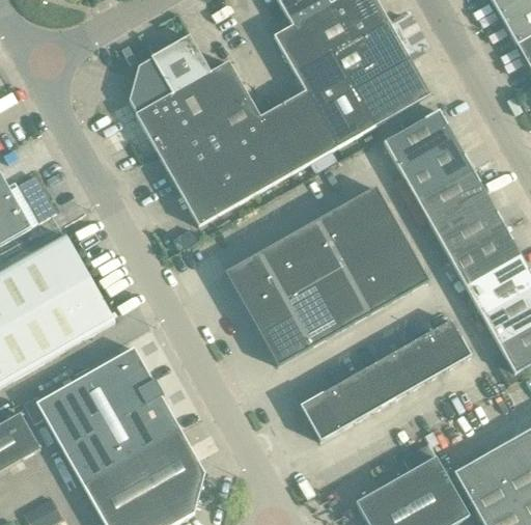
[(278,0),(291,23),(290,24),(291,24),(329,3),(334,0),(278,0)]
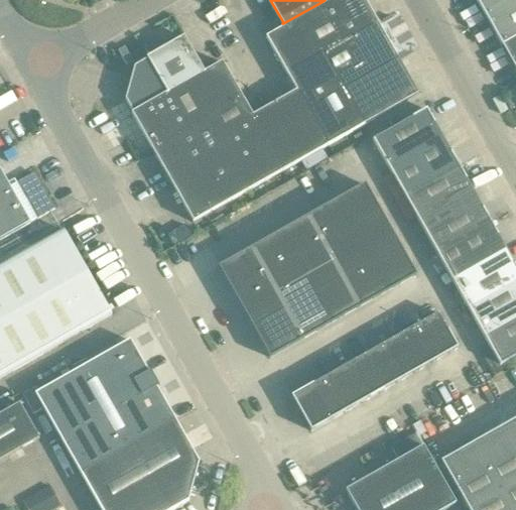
[(325,0),(319,3),(340,38),(377,18),(367,0),(325,0)]
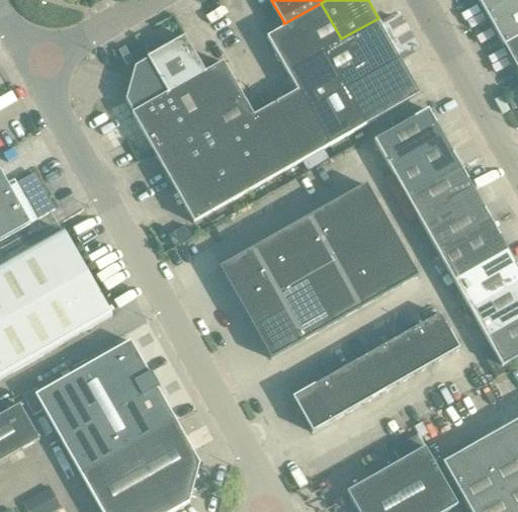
[(517,33),(517,0),(480,0),(504,41),(517,33)]
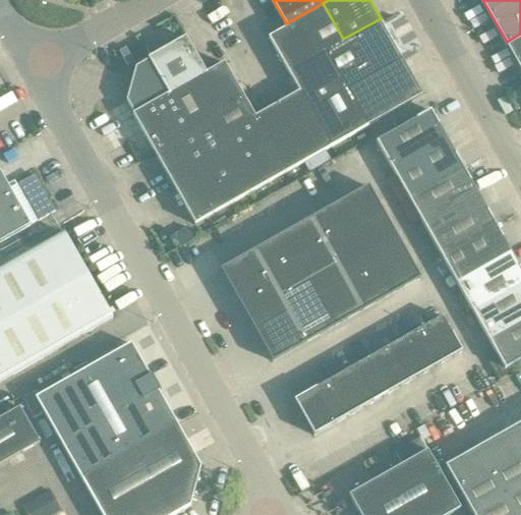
[(268,34),(289,70),(326,49),(343,39),(323,3),(286,23),(285,23),(268,34)]
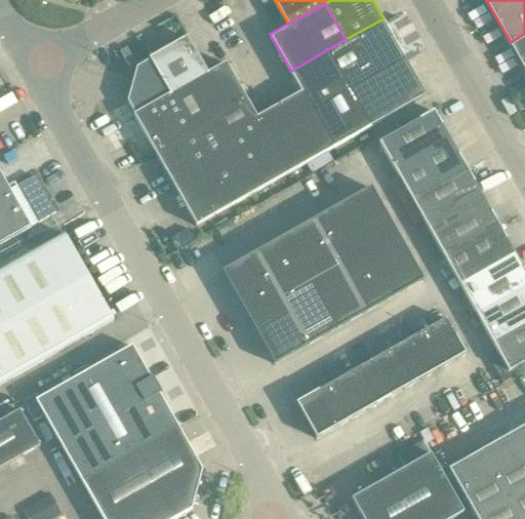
[(404,54),(384,18),(346,39),(328,49),(348,85),(404,54)]
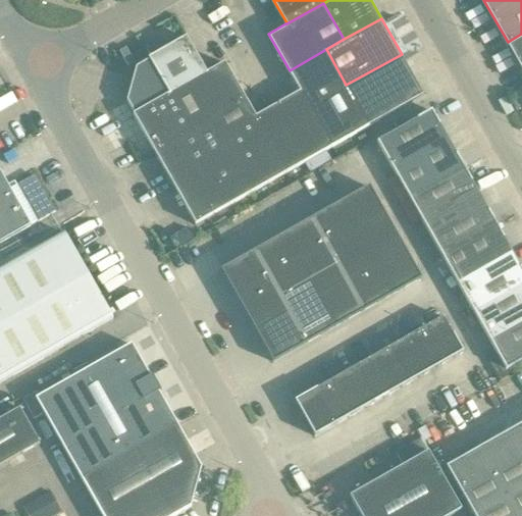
[(206,68),(186,33),(149,53),(169,91),(206,69),(206,68)]
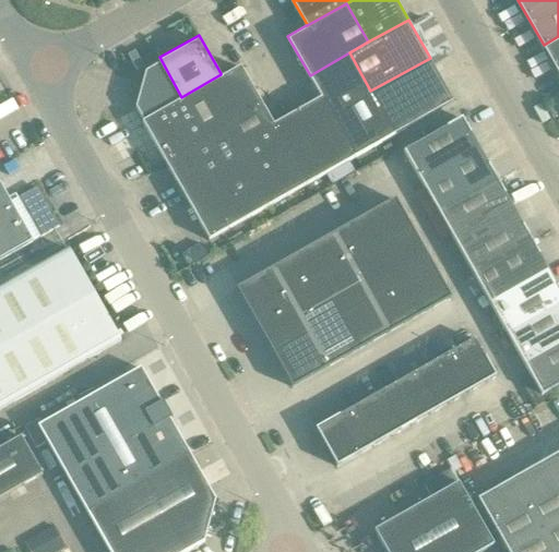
[(558,36),(544,45),(558,72),(558,36)]
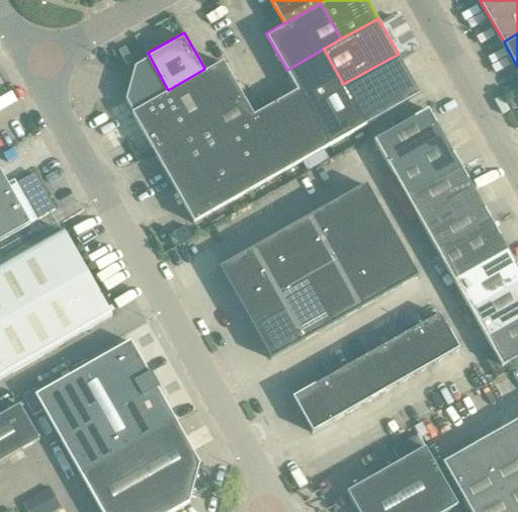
[(364,121),(343,84),(324,49),(287,70),(296,87),(297,86),(329,142),(364,121)]
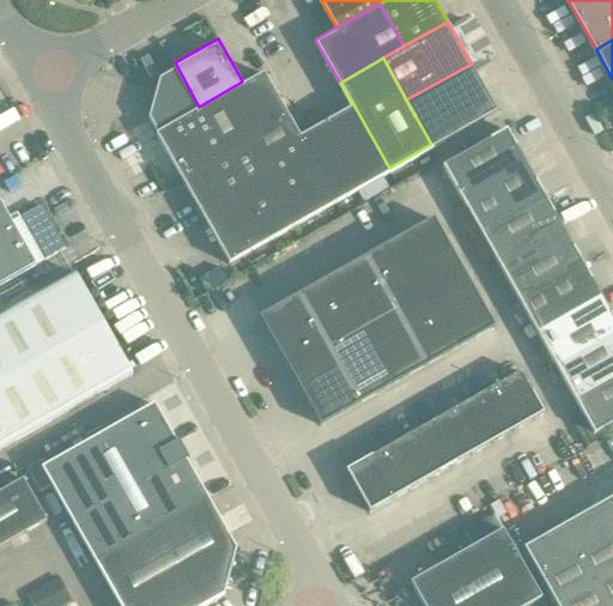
[(157,128),(157,129),(199,107),(175,62),(174,64),(175,65),(159,74),(149,113),(157,128)]
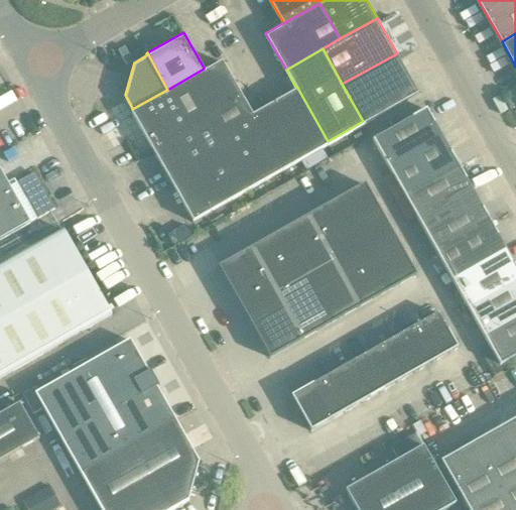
[(417,90),(397,53),(342,84),(363,121),(417,90)]
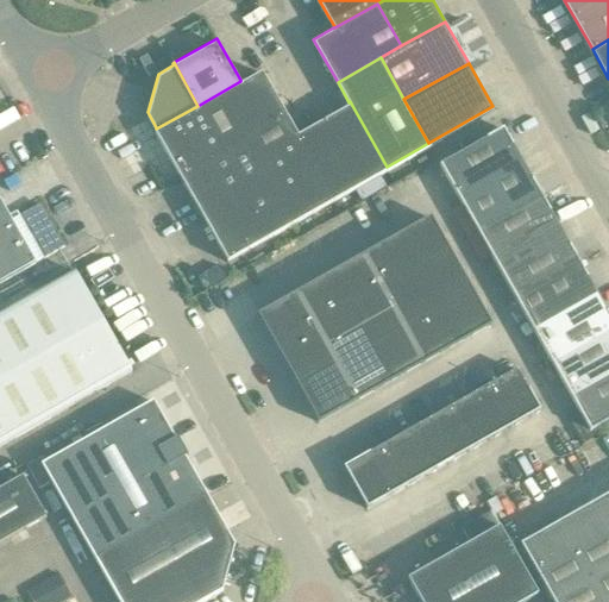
[(240,81),(198,106),(221,148),(243,136),(287,111),(262,68),(240,80),(240,81)]
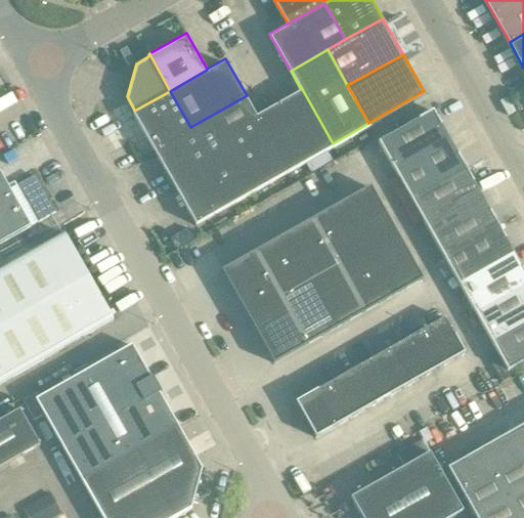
[(300,88),(256,113),(255,114),(286,170),(333,143),(301,87),(300,88)]
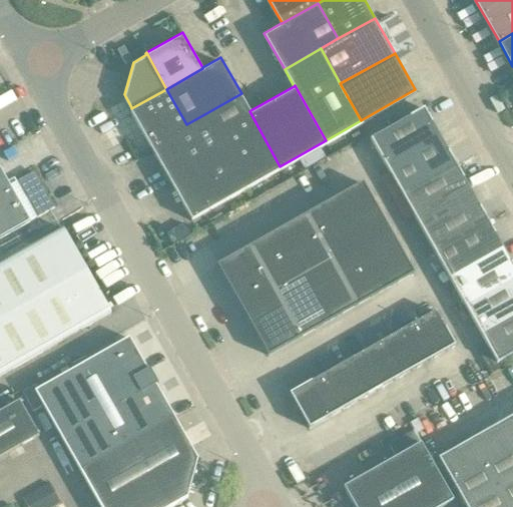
[(130,108),(132,112),(150,144),(186,124),(166,89),(131,108),(131,107),(130,108)]
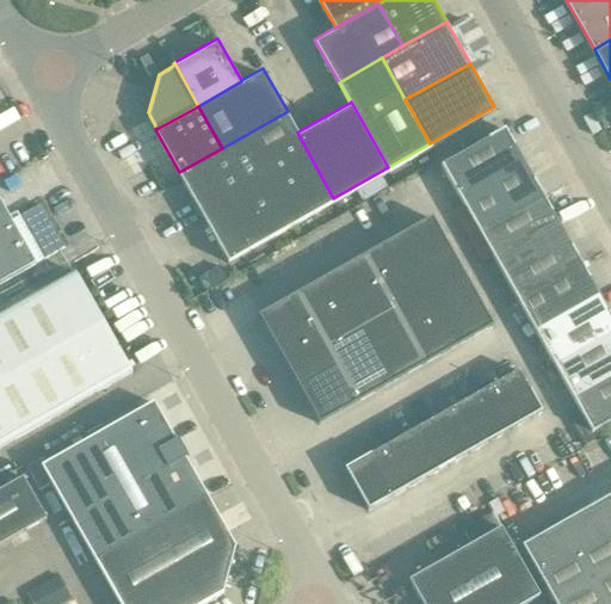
[(333,198),(297,133),(298,131),(288,111),(244,136),(267,179),(292,222),(333,198)]
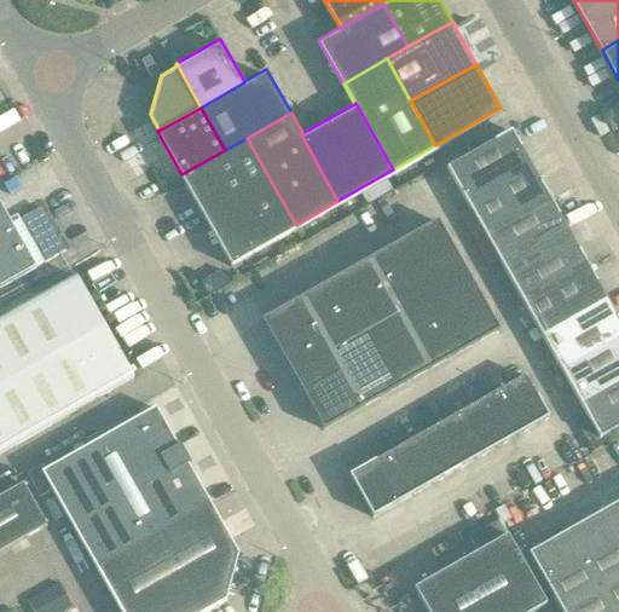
[(484,188),(498,179),(531,161),(512,126),(493,136),(446,163),(466,197),(484,188)]
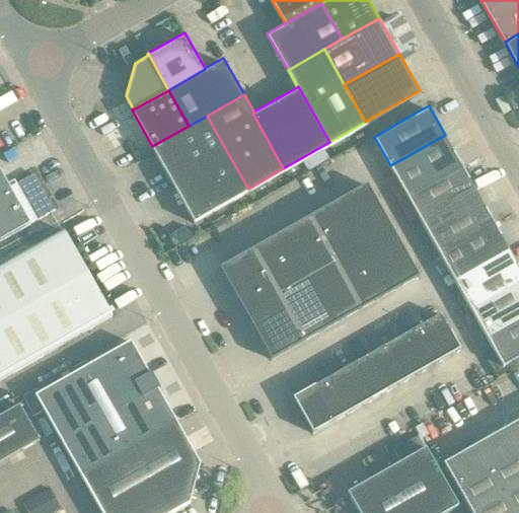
[(152,146),(172,182),(227,152),(207,116),(189,126),(152,146)]
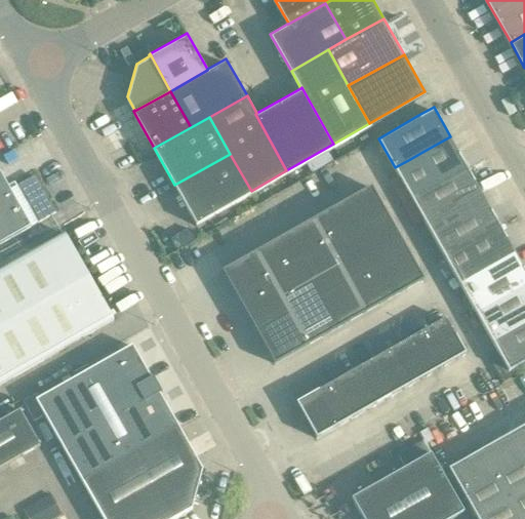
[(439,181),(467,164),(450,136),(422,152),(439,181)]
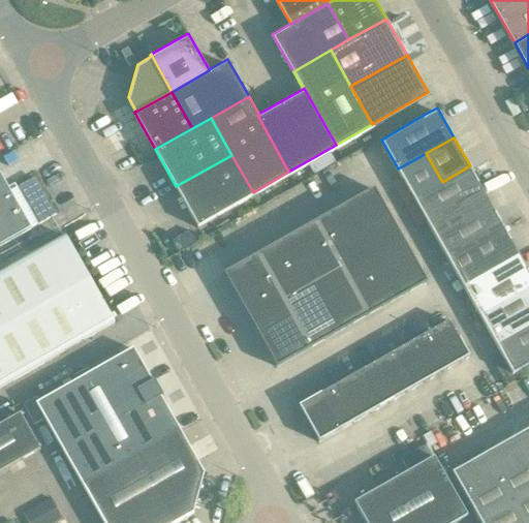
[(413,160),(398,168),(431,226),(487,194),(470,165),(442,182),(426,153),(413,160)]
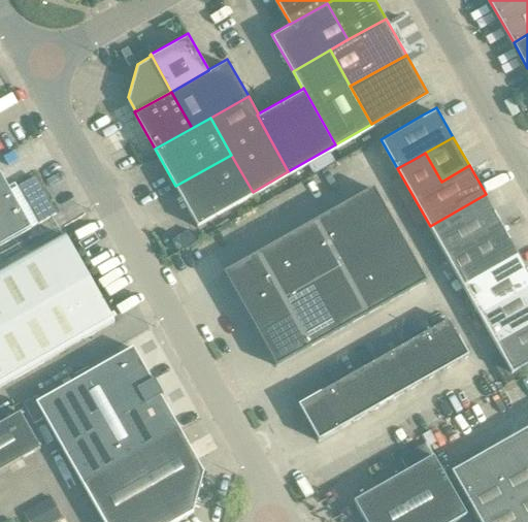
[(175,186),(197,223),(253,192),(231,155),(175,186)]
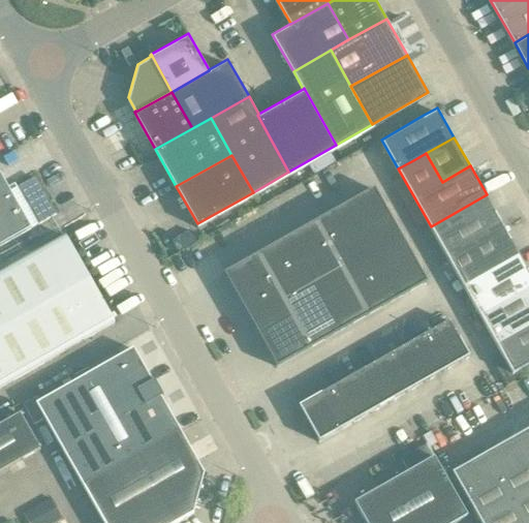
[(0,241),(56,210),(35,173),(9,187),(0,171),(0,241)]
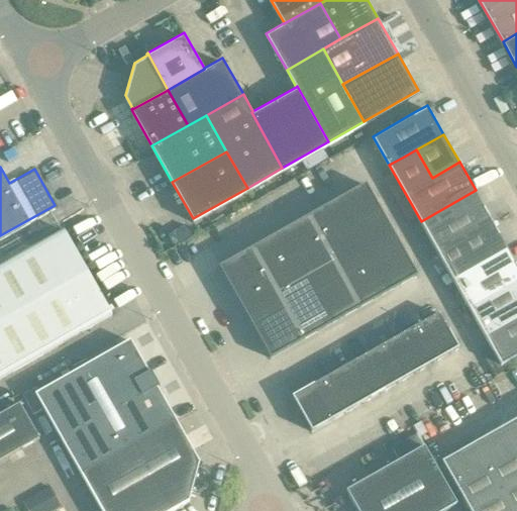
[(251,244),(218,263),(236,294),(252,324),(270,354),(303,335),(331,319),(359,303),(387,288),(416,272),(391,226),(365,181),(335,197),(308,213),(280,228),(251,244)]
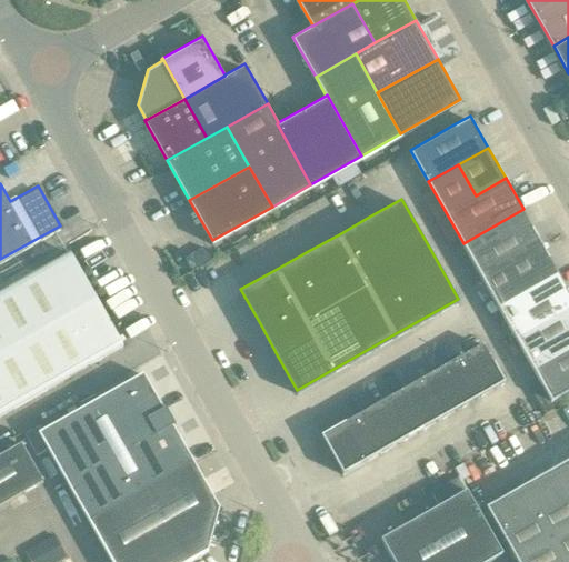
[(501,262),(540,240),(523,209),(463,243),(481,274),(501,262)]
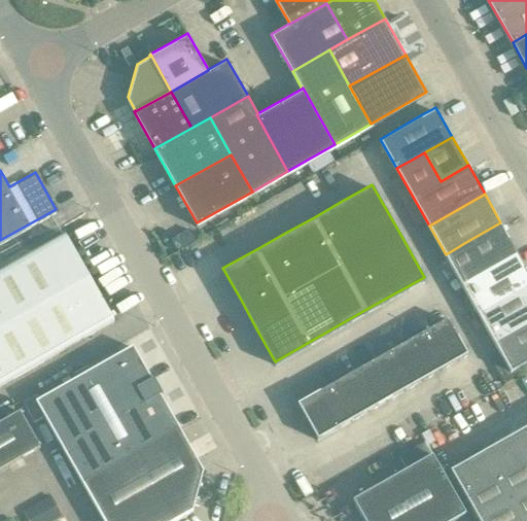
[(480,272),(517,251),(500,222),(464,243),(480,272)]
